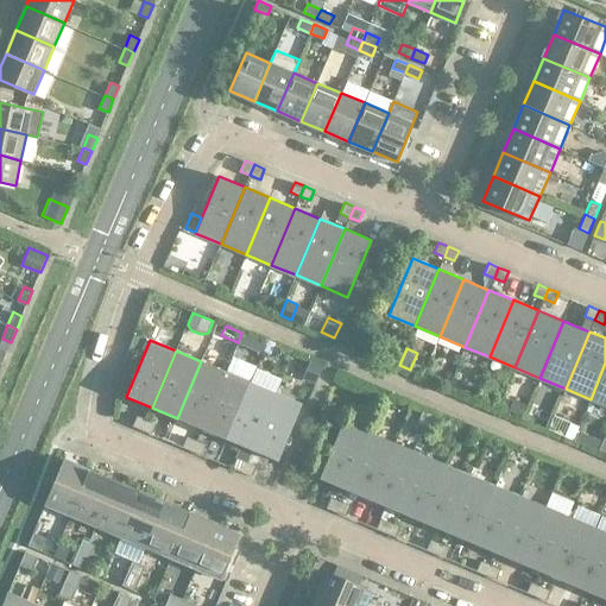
[(226,372),(201,361),(177,418),(202,429),(226,372)]
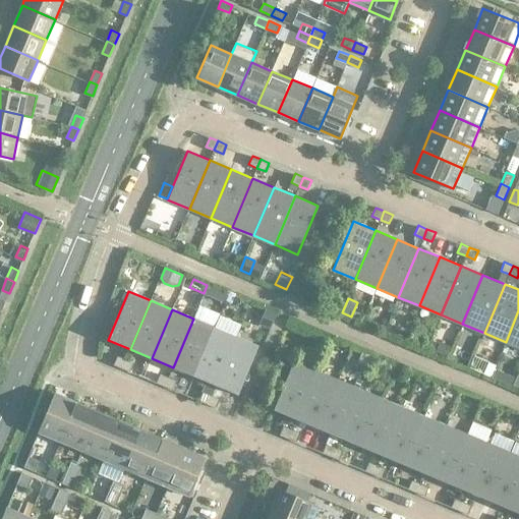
[(270,330),(277,313),(266,309),(258,325),(270,330)]
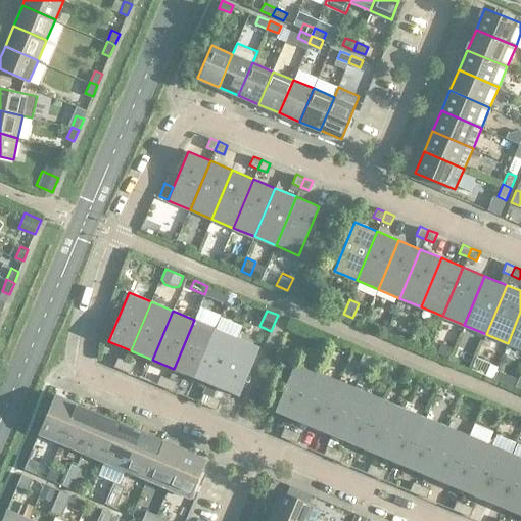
[(520,312),(508,343),(520,348),(520,312)]
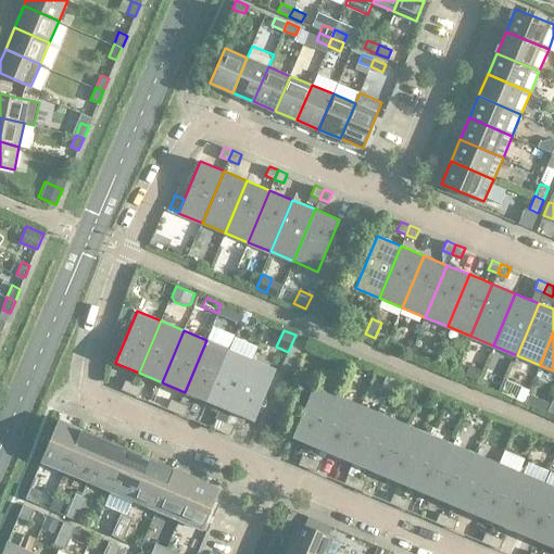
[(229,349),(206,340),(185,392),(208,401),(229,349)]
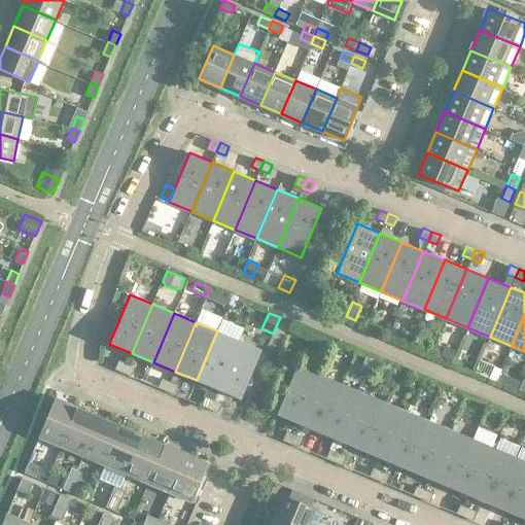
[(403,328),(399,336),(408,340),(411,331),(403,328)]
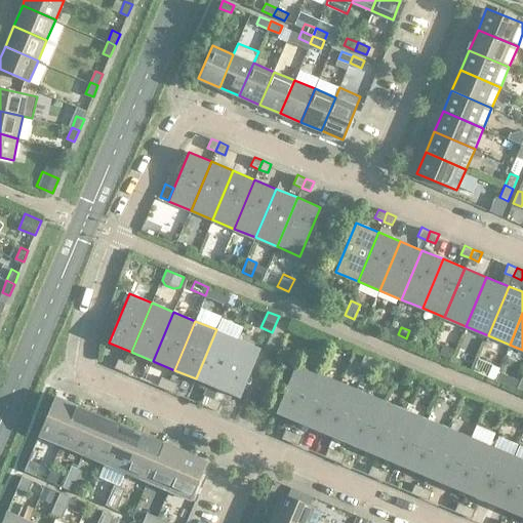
[(238,338),(216,329),(196,378),(217,388),(238,338)]
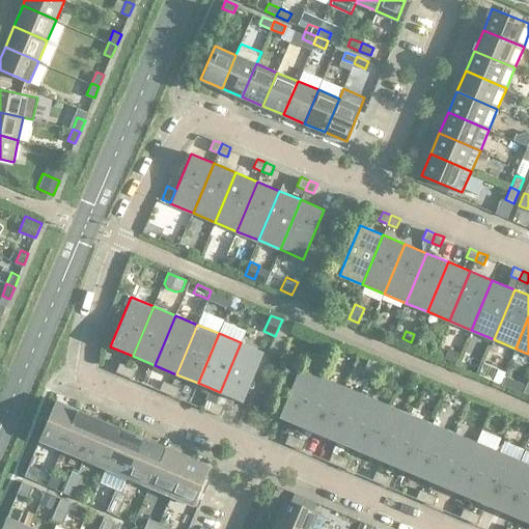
[(263,353),(241,342),(220,392),(243,402),(263,353)]
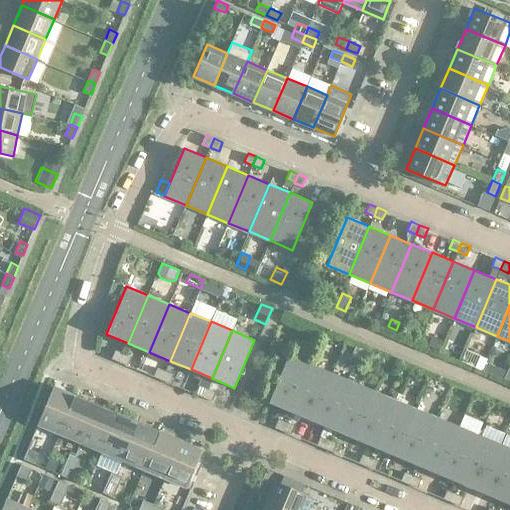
[(429,346),(440,351),(444,340),(433,335),(429,346)]
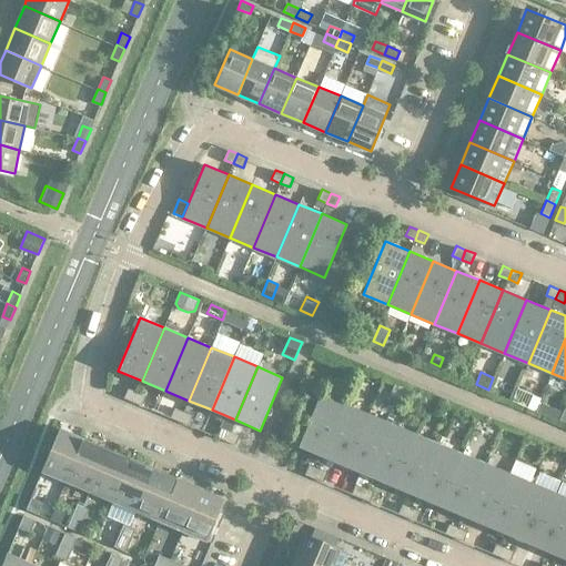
[(128,387),(124,397),(133,402),(138,392),(128,387)]
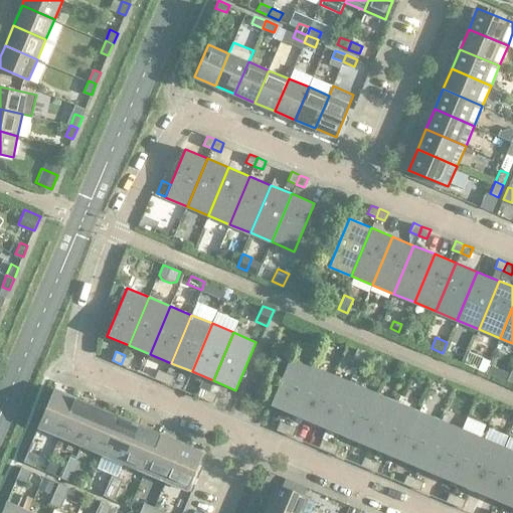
[(133,358),(125,355),(121,364),(129,367),(133,358)]
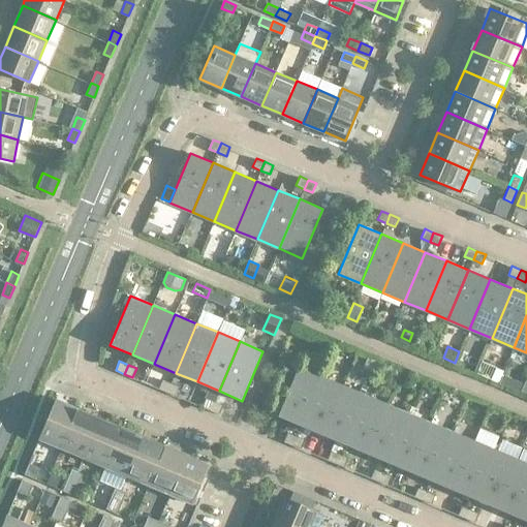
[(278,415),(301,426),(321,376),(299,366),(278,415)]
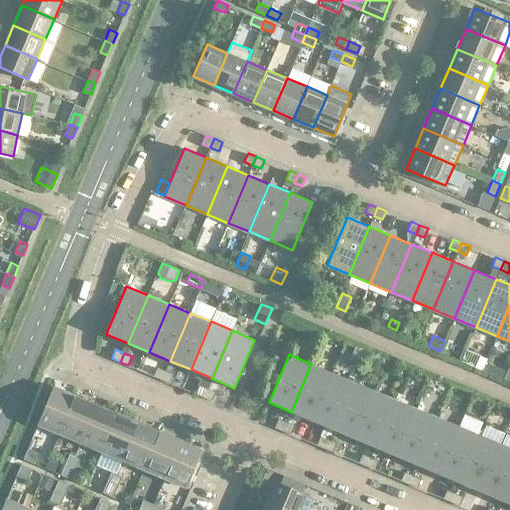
[(480,354),(475,366),(482,369),(487,357),(480,354)]
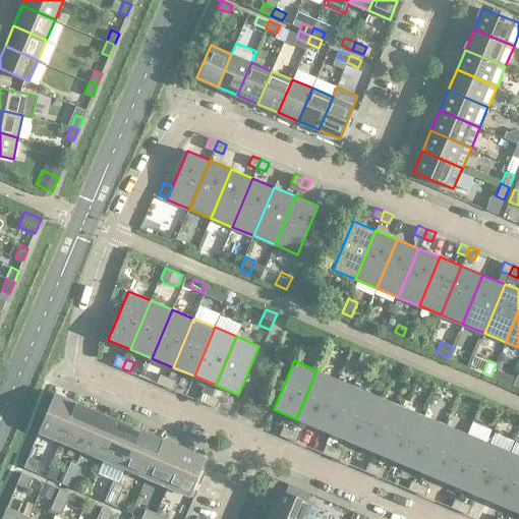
[(338,380),(316,370),(296,419),(318,427),(338,380)]
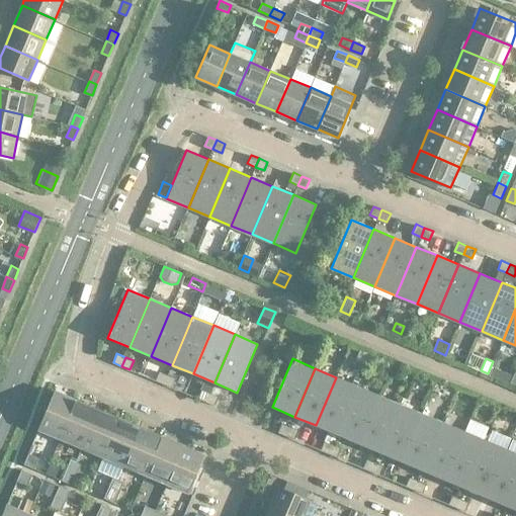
[(513,374),(503,370),(500,378),(509,382),(513,374)]
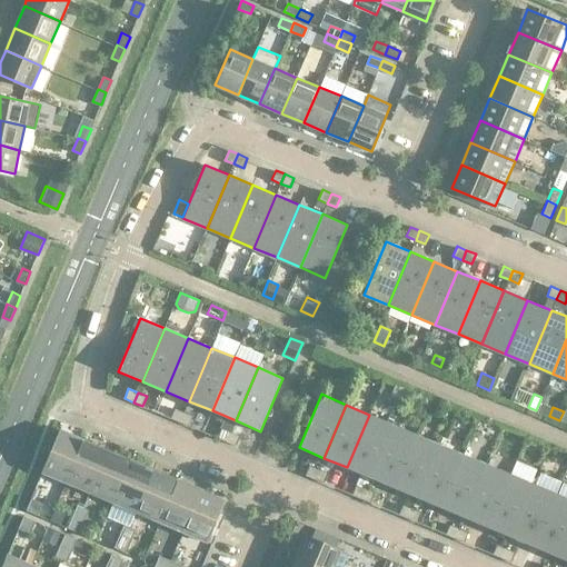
[(175,408),(171,418),(180,421),(185,413),(175,408)]
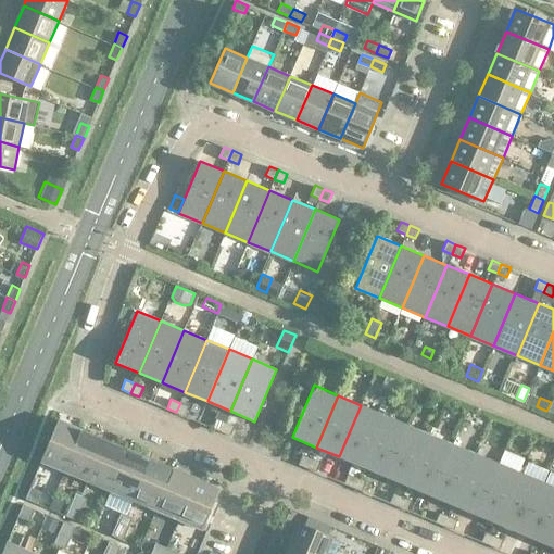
[(189,406),(180,403),(176,412),(185,416),(189,406)]
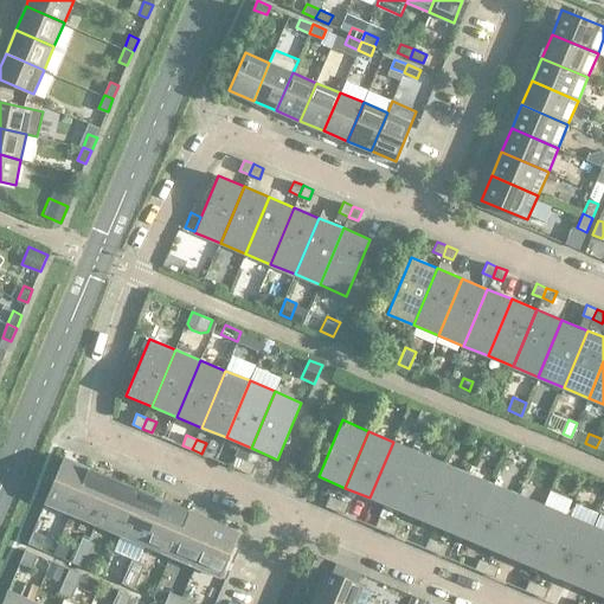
[(418,451),(393,442),(370,498),(394,508),(418,451)]
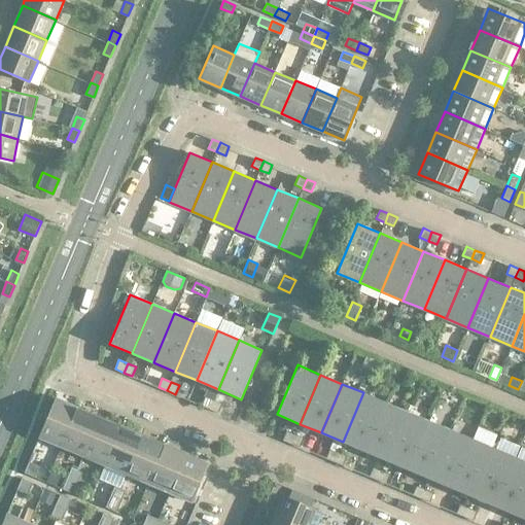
[(385,401),(363,392),(343,442),(364,451),(385,401)]
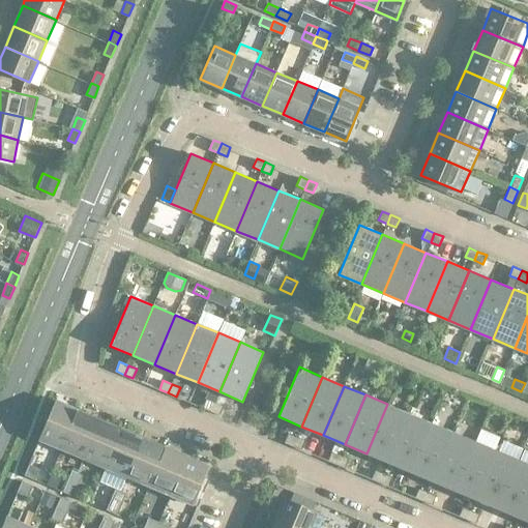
[(206,399),(203,408),(211,411),(215,402),(206,399)]
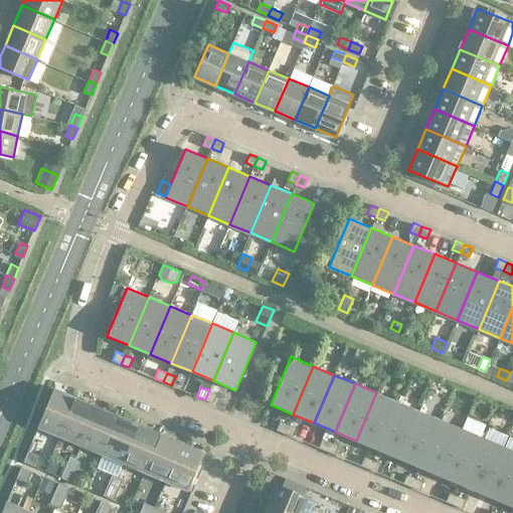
[(60,391),(54,389),(38,426),(60,436),(76,396),(61,390),(60,391)]
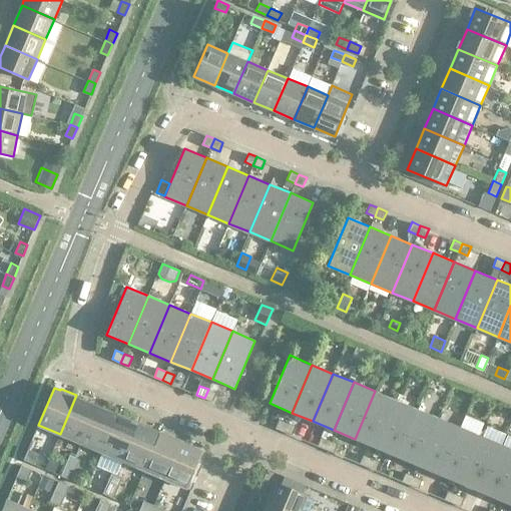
[(216,393),(208,389),(204,398),(212,402),(216,393)]
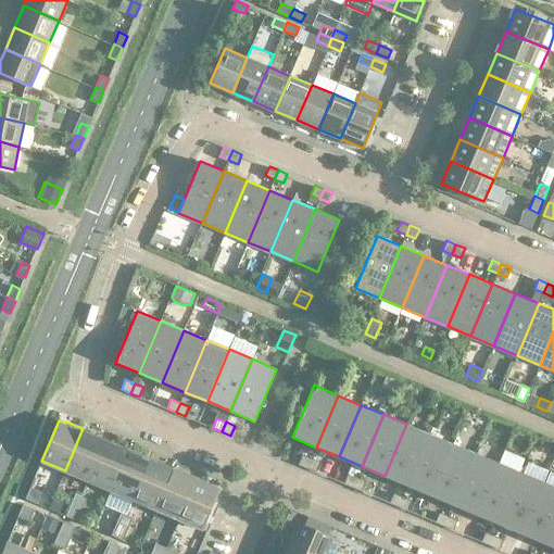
[(429,433),(406,424),(385,476),(407,486),(429,433)]
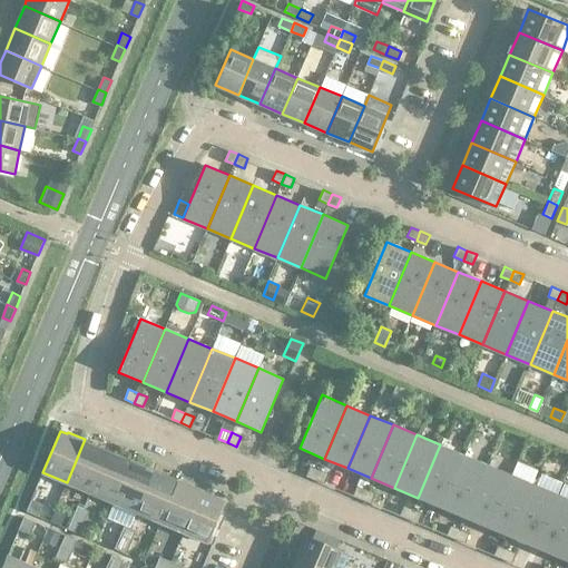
[(108,449),(85,439),(67,482),(90,492),(108,449)]
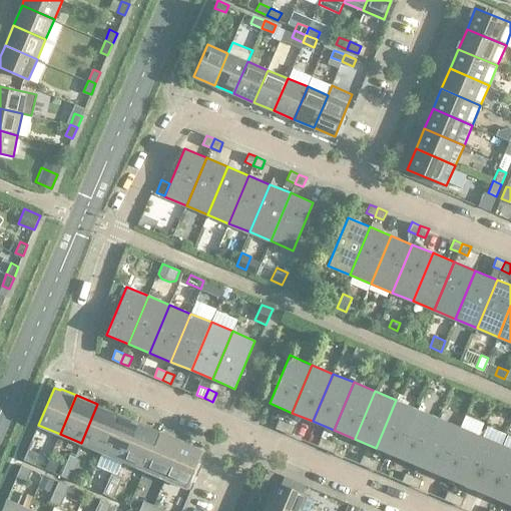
[(417,409),(396,400),(376,448),(397,457),(417,409)]
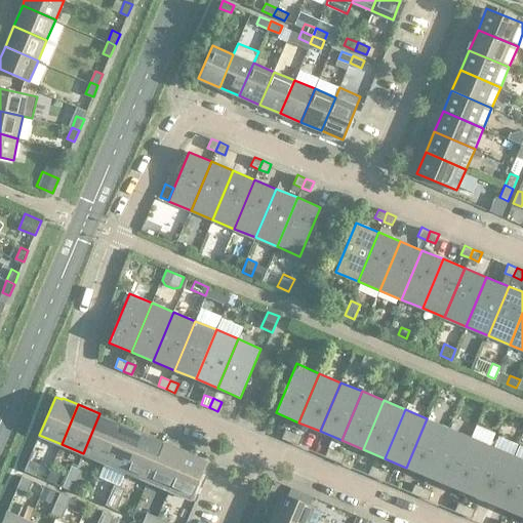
[(121,423),(99,413),(83,453),(105,463),(121,423)]
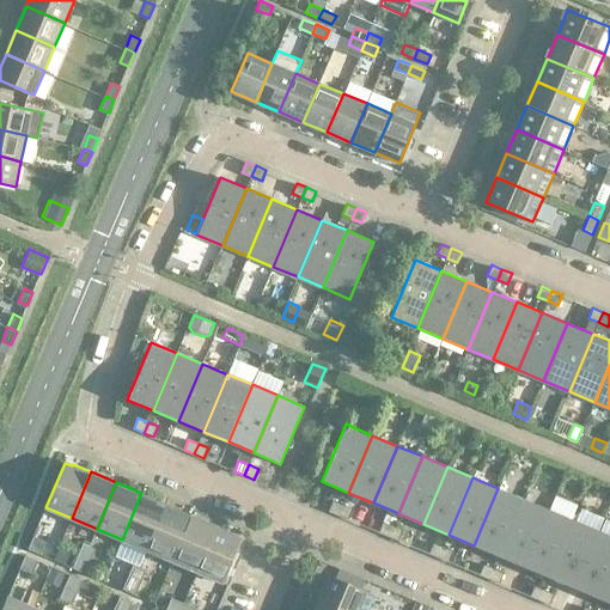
[(524,499),(498,488),(474,546),(499,556),(524,499)]
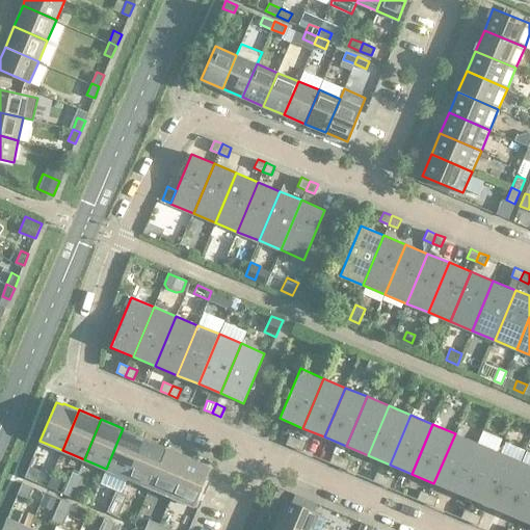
[(144,438),(123,428),(106,469),(128,478),(144,438)]
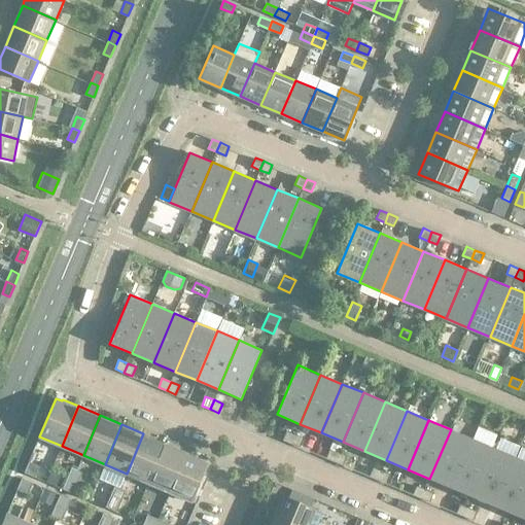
[(473,439),(451,429),(429,479),(452,488),(473,439)]
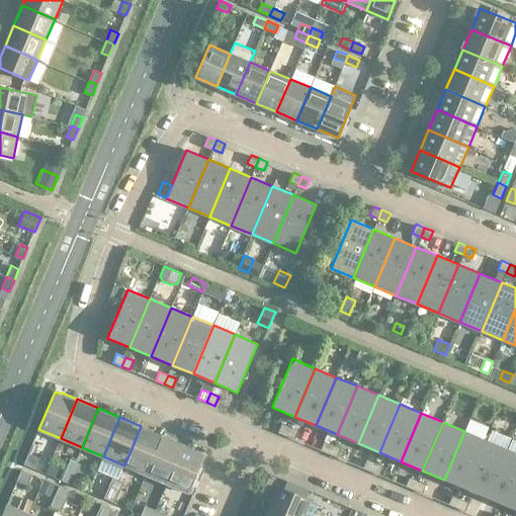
[(282,423),(278,432),(286,436),(290,427),(282,423)]
